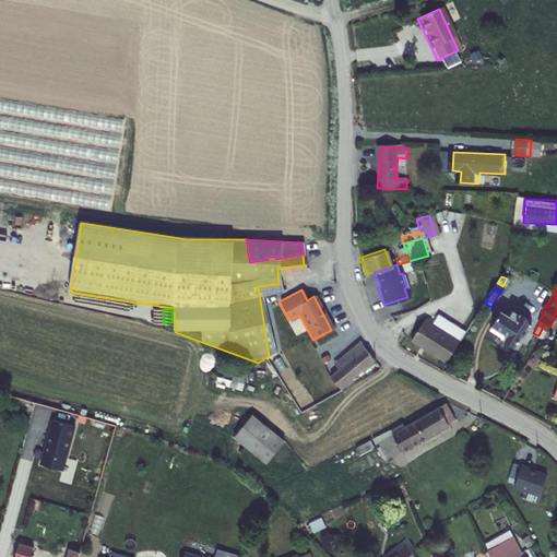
[(426,318),(411,339),(445,362),(459,341),(450,334),(457,326),(458,324),(452,321),(452,322),(438,313),(433,322),(426,318)]
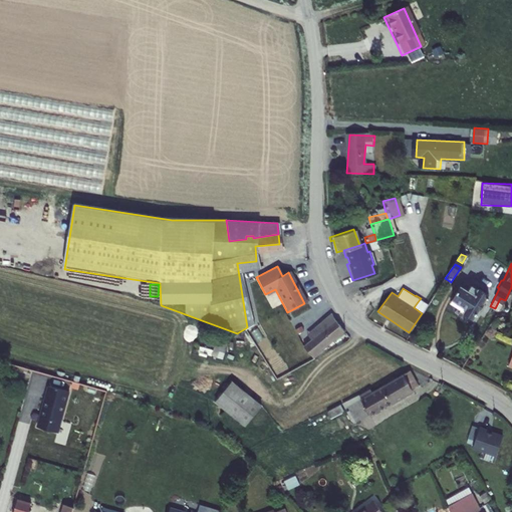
[(467,293),(461,289),(454,300),(468,308),(465,313),(462,311),(460,315),(466,318),(468,315),(474,318),(479,310),(481,311),(485,304),(483,303),(487,296),(479,291),(478,293),(470,288),(467,293)]
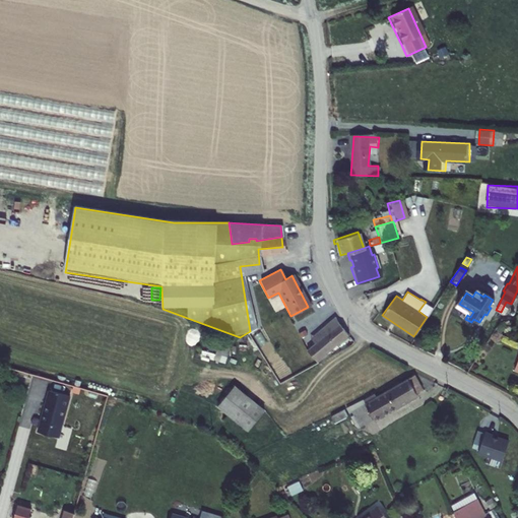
[(433,309),(425,303),(418,311),(427,317),(433,309)]
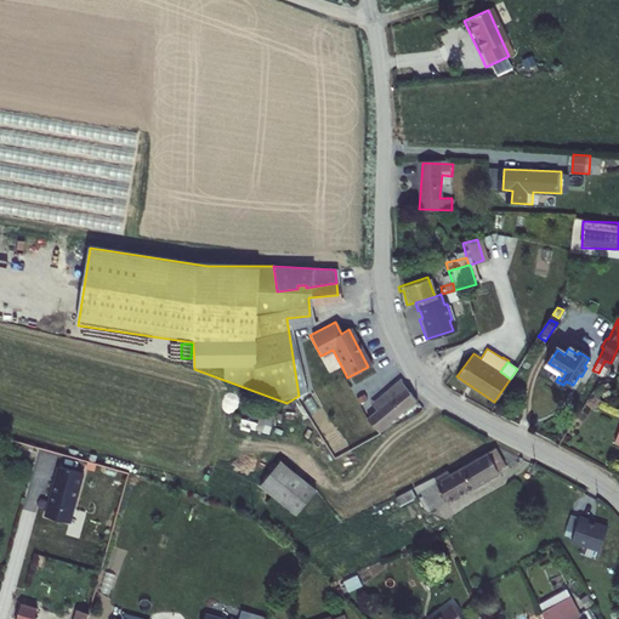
[(566,373),(549,363),(545,368),(558,376),(562,379),(566,373)]
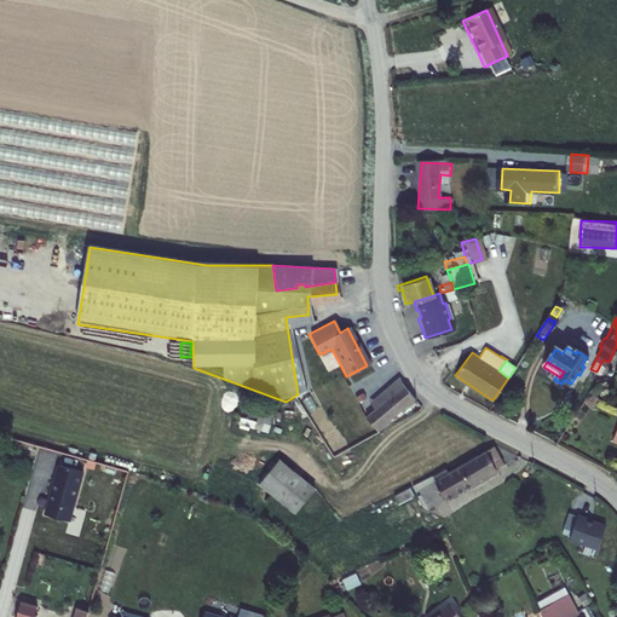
[(376,407),(363,417),(373,431),(411,401),(396,380),(372,399),(376,407)]
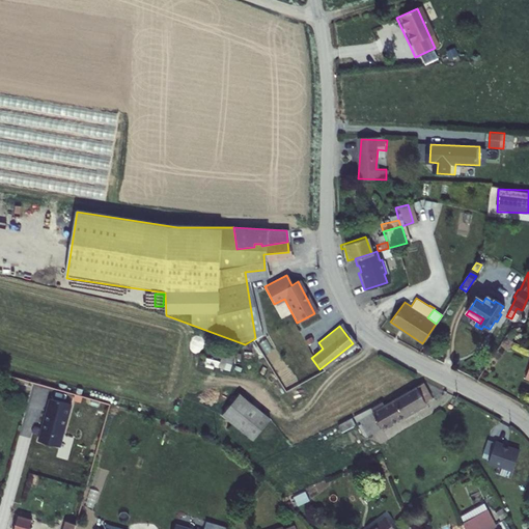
[(231,354),(222,351),(217,368),(226,371),(231,354)]
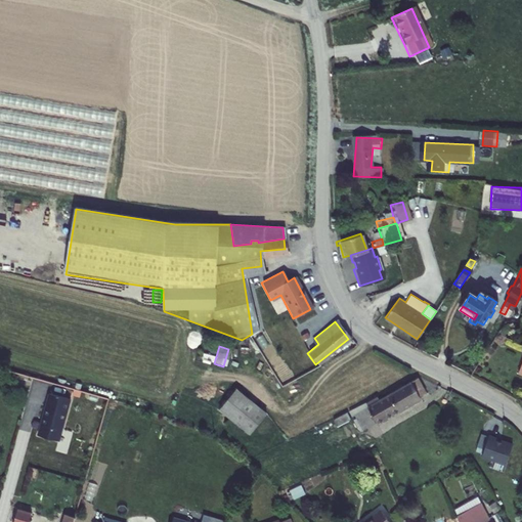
[(425,392),(418,378),(389,395),(398,411),(420,398),(418,396),(425,392)]
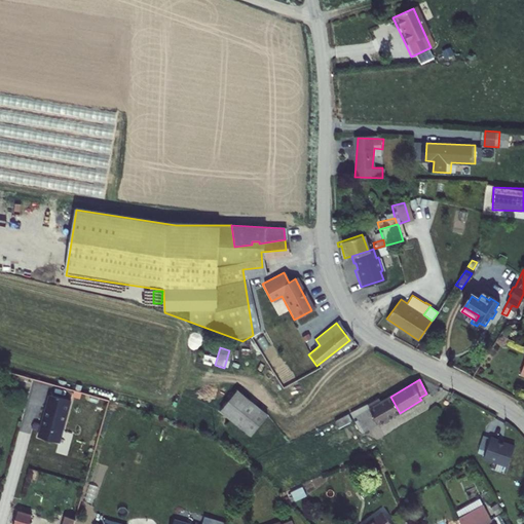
[(240,388),(221,407),(248,435),(267,417),(240,388)]
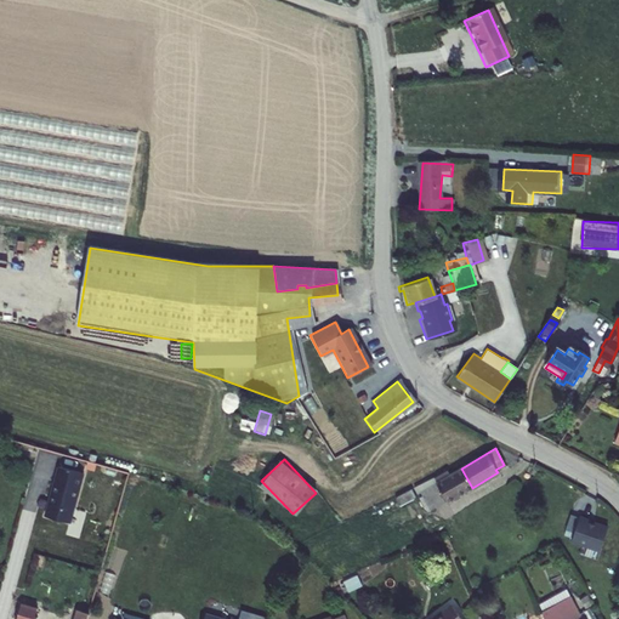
[(67,522),(79,472),(54,466),(46,494),(49,494),(46,503),(45,503),(41,516),(67,522)]
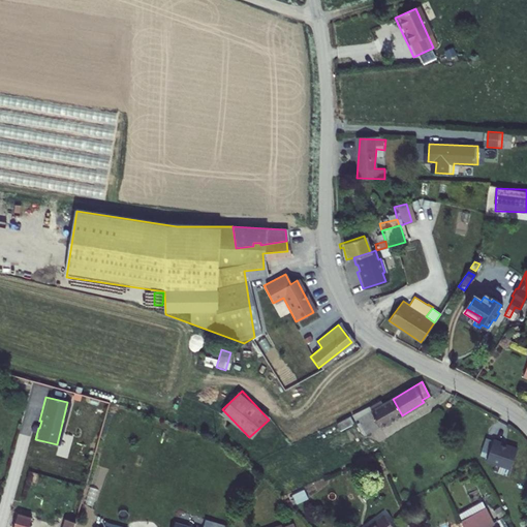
[(402,415),(393,399),(381,405),(370,412),(375,423),(373,425),(375,430),(378,428),(379,429),(402,415)]
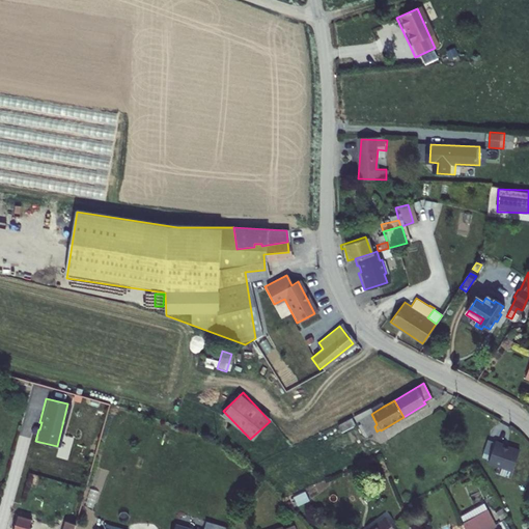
[(382,404),(369,410),(371,414),(383,407),(382,404)]
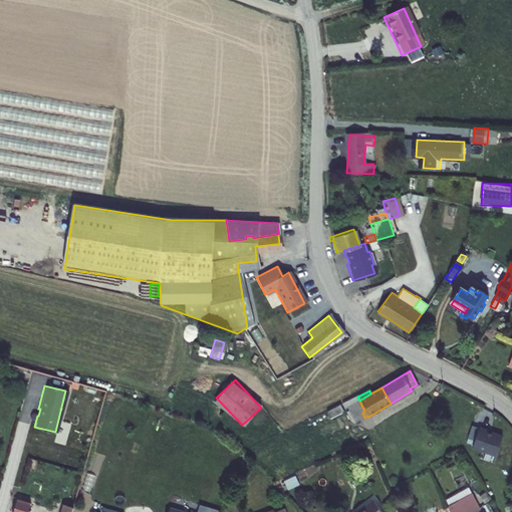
[(359,415),(354,417),(357,423),(368,417),(367,416),(364,418),(362,413),(364,411),(359,401),(355,404),(357,407),(355,408),(359,415)]
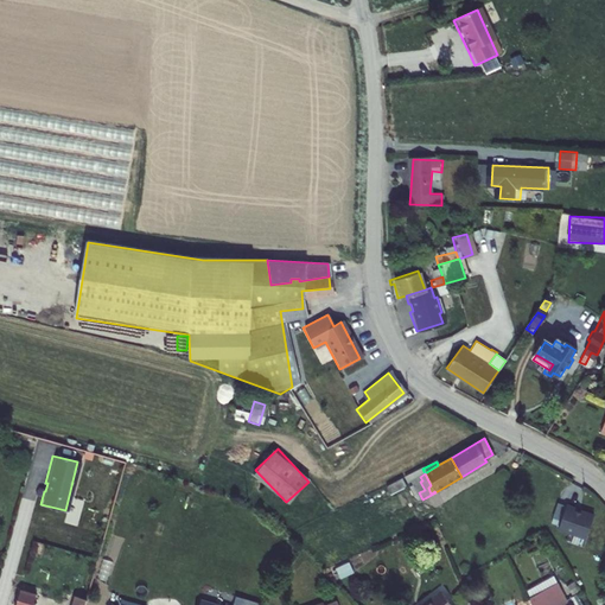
[(420,477),(412,482),(419,492),(425,490),(420,482),(422,481),(420,477)]
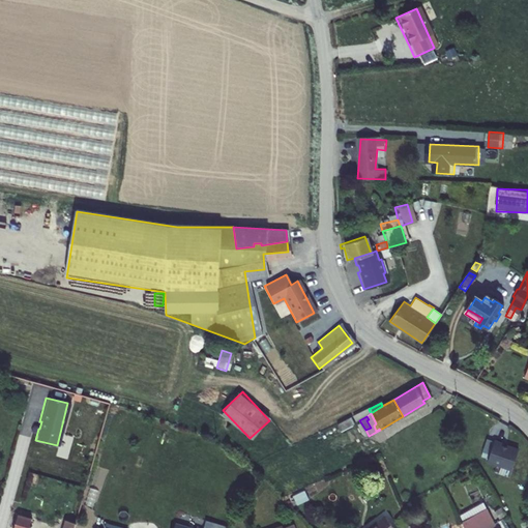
[(504,451),(496,446),(485,465),(506,478),(518,461),(503,451),(504,451)]
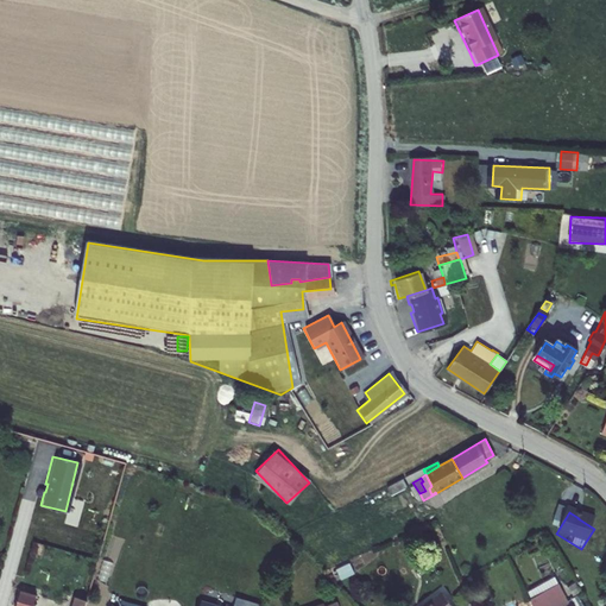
[(340,578),(353,575),(351,566),(338,569),(340,578)]
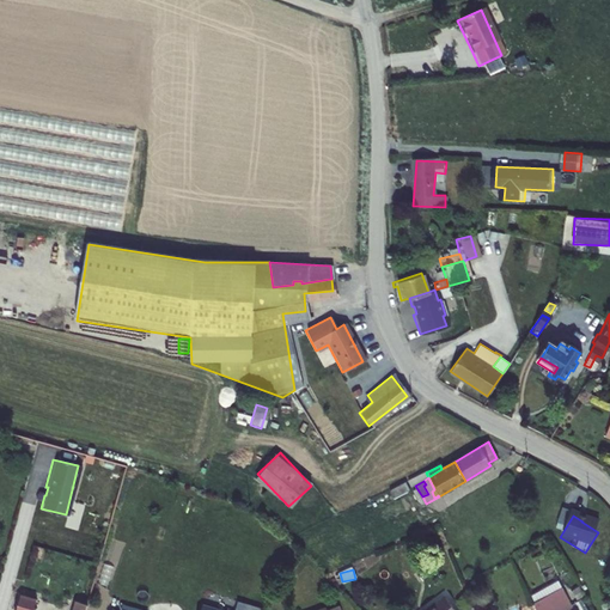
[(560,587),(530,602),(534,609),(581,609),(578,603),(568,608),(560,587)]
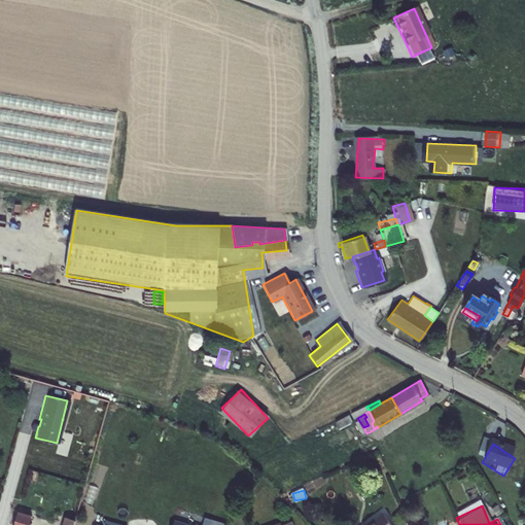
[(389,524),(382,513),(362,524),(389,524)]
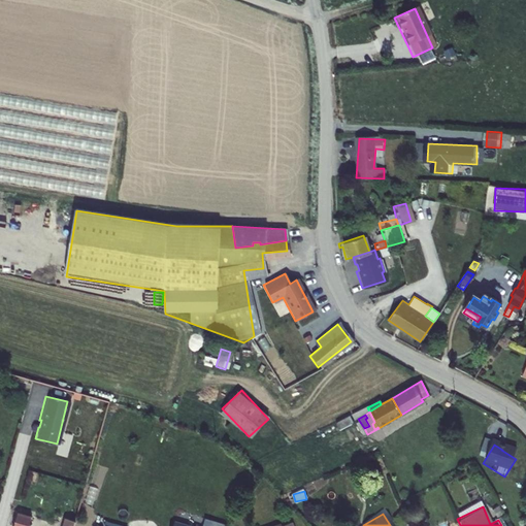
[(27,525),(29,521),(17,517),(13,525),(27,525)]
